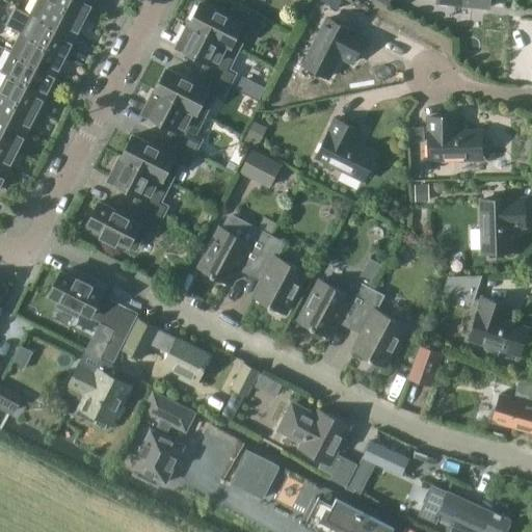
[(49,0),(37,0),(31,15),(74,36),(79,27),(81,28),(85,19),(49,0)]
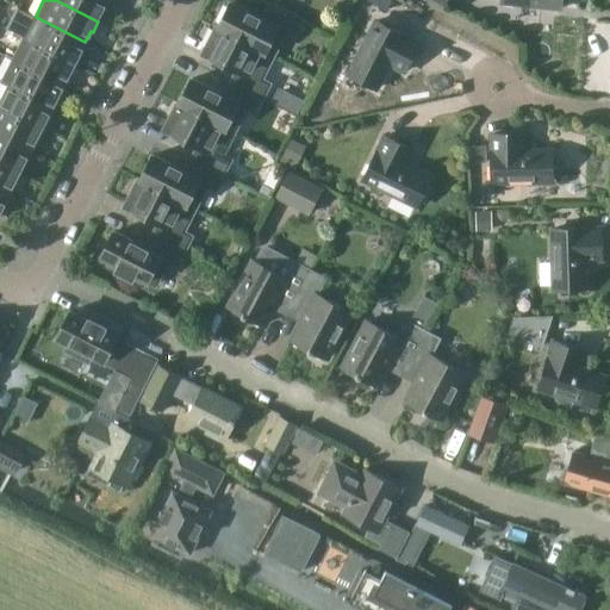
[(56,0),(98,22),(104,11),(101,10),(105,0),(56,0)]
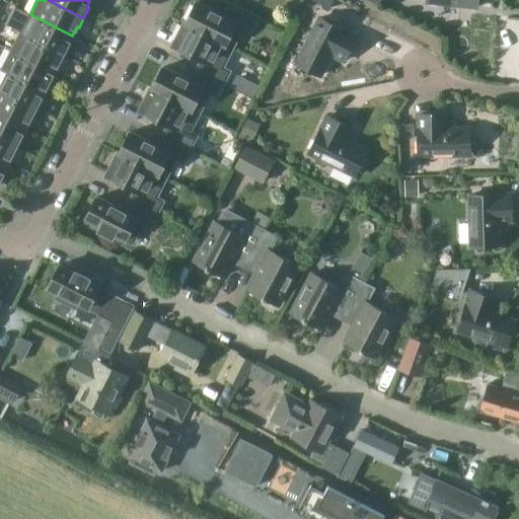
[(427,0),(427,3),(476,8),(477,0),(427,0)]
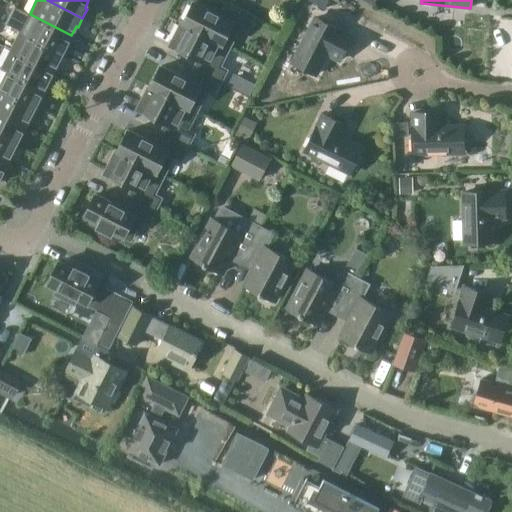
[(223,17),(196,3),(185,24),(183,23),(230,48),(241,28),(248,32),(254,19),(229,5),(223,17)]
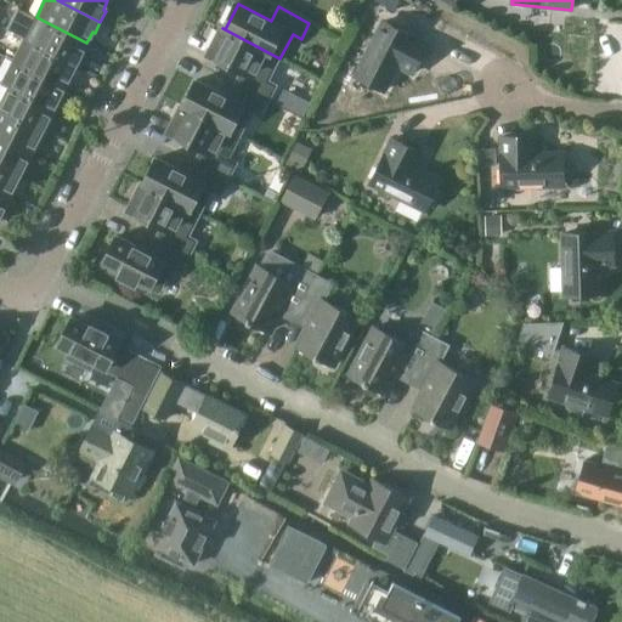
[(18,9),(7,30),(24,39),(78,67),(83,56),(80,55),(86,43),(37,17),(18,9)]
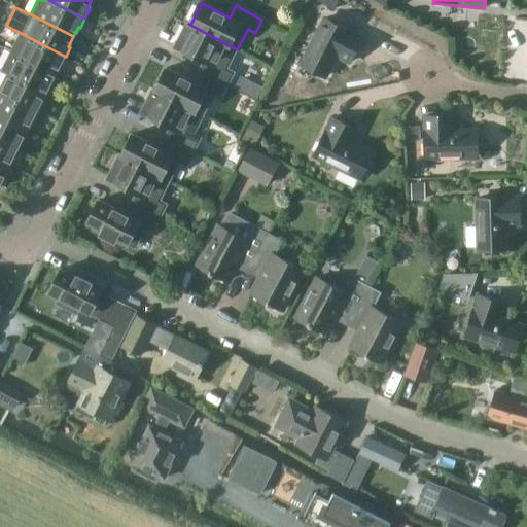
[(349,62),(362,37),(325,19),(301,64),(324,77),(336,56),(349,62)]
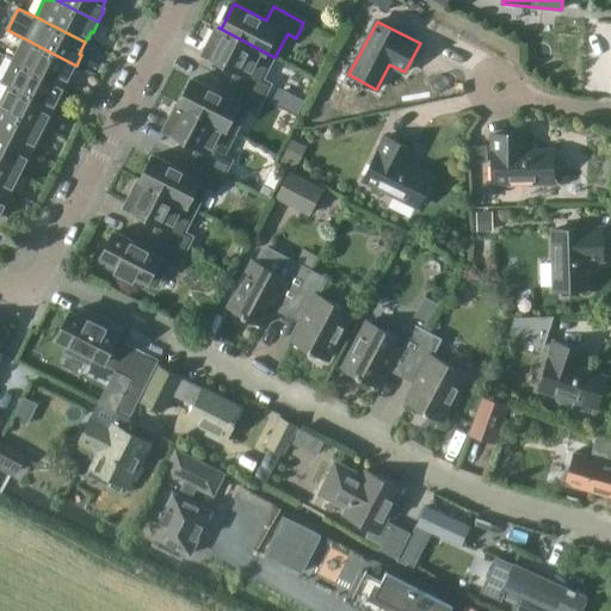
[(264,100),(271,86),(263,81),(275,57),(218,28),(205,54),(240,72),(233,85),(264,100)]
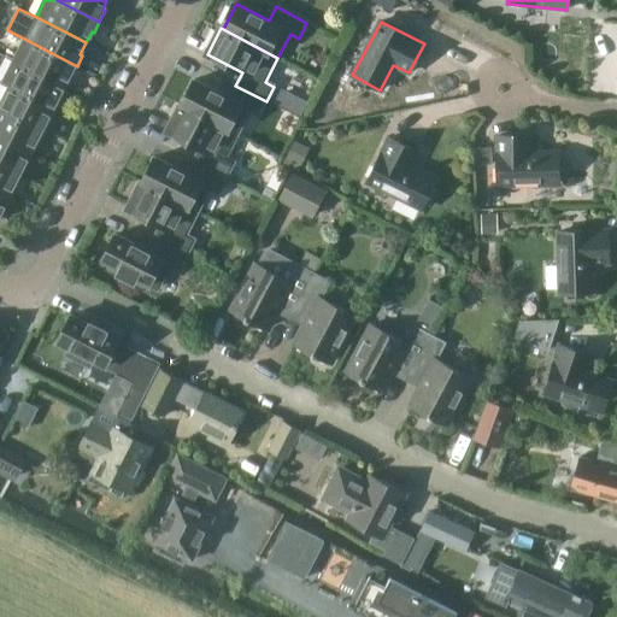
[(13,60),(63,87),(69,75),(71,76),(77,66),(24,39),(24,40),(13,60)]
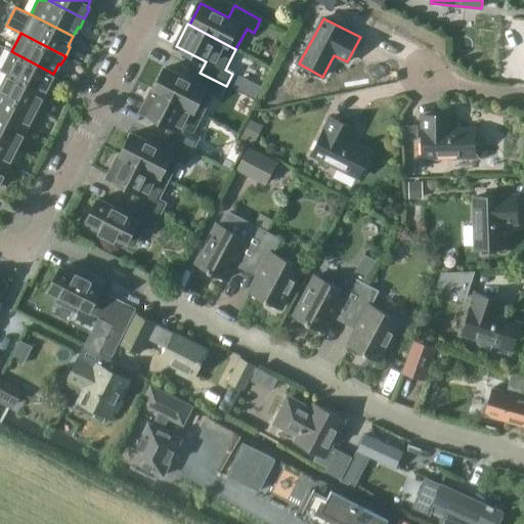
[(11,51),(2,71),(46,93),(51,84),(48,83),(53,74),(11,51)]
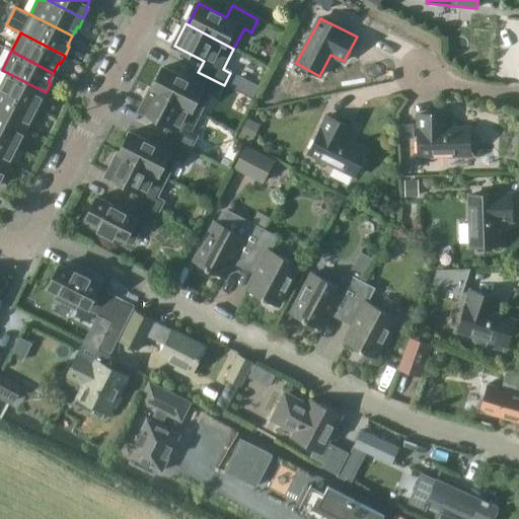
[(193,82),(164,68),(154,88),(152,87),(151,88),(200,114),(210,93),(217,97),(224,85),(198,72),(193,82)]
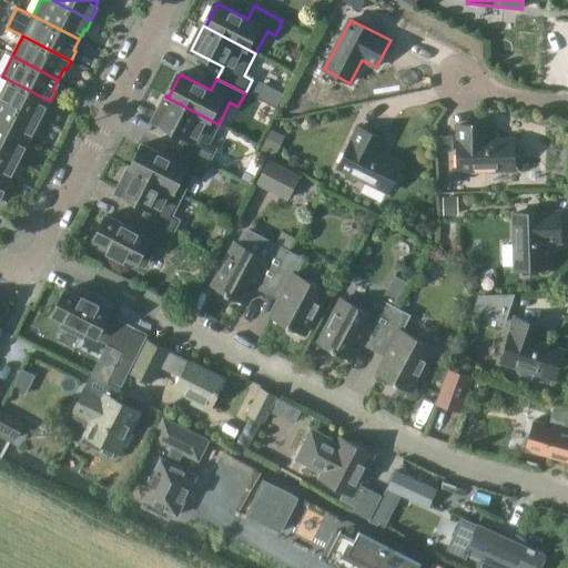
[(0,100),(40,121),(44,111),(42,110),(47,100),(50,102),(50,101),(2,77),(10,81),(0,99),(0,100)]
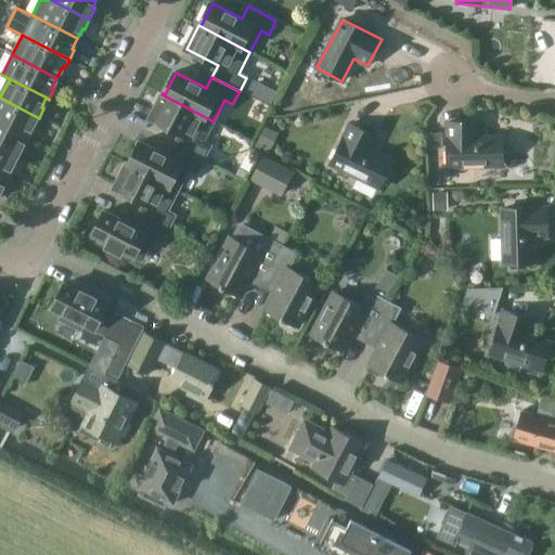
[(203,160),(209,147),(202,143),(214,121),(162,94),(150,118),(182,134),(176,146),(203,160)]
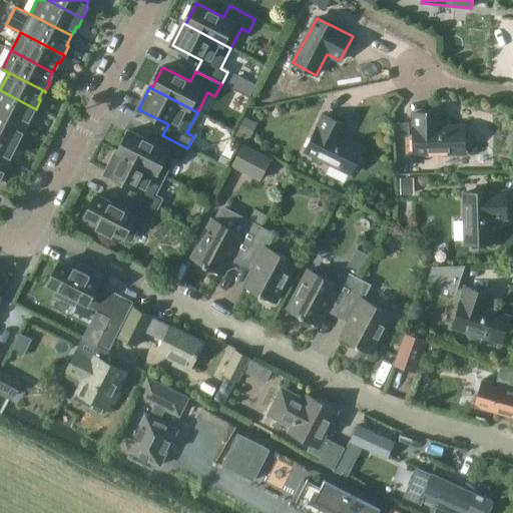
[(0,90),(0,113),(24,126),(29,117),(31,118),(36,109),(0,90)]
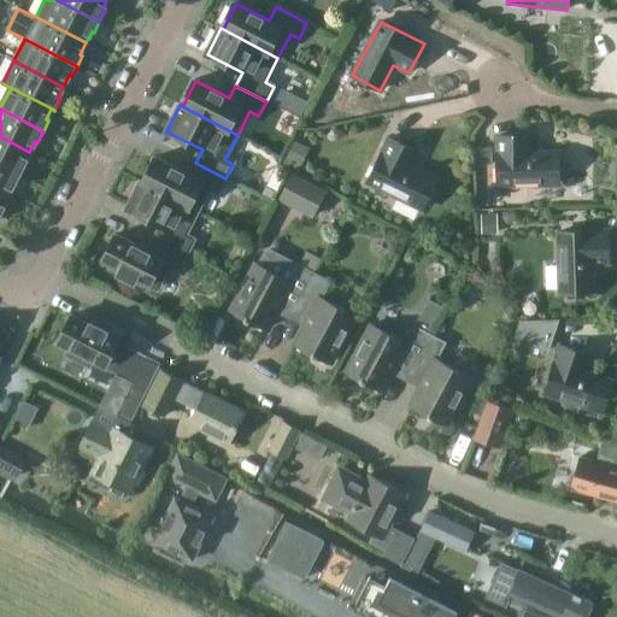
[(530,152),(530,134),(499,134),(499,184),(559,183),(559,151),(530,152)]
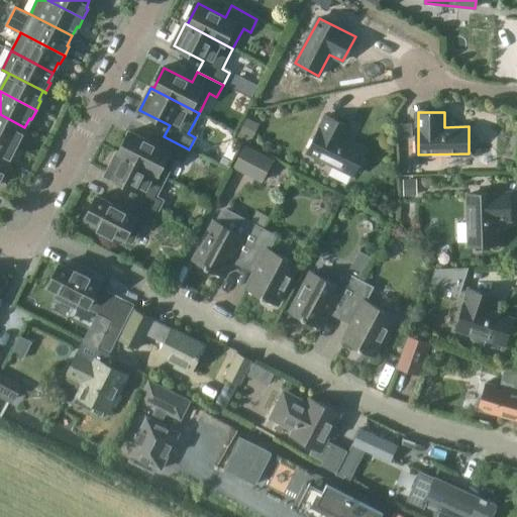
[(0,114),(0,137),(17,146),(22,138),(19,136),(24,127),(0,114)]
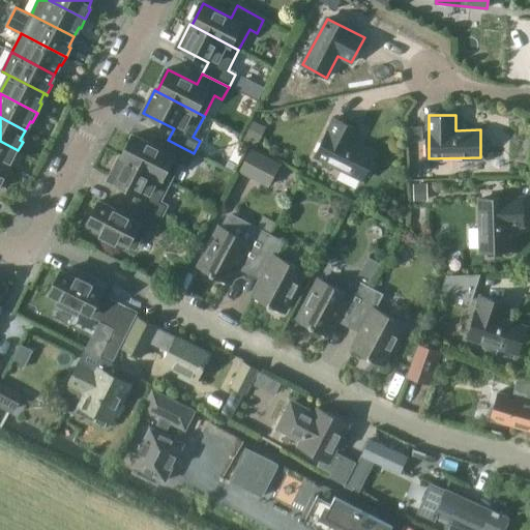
[(361,179),(374,154),(352,143),(359,130),(333,117),(314,155),(361,179)]
